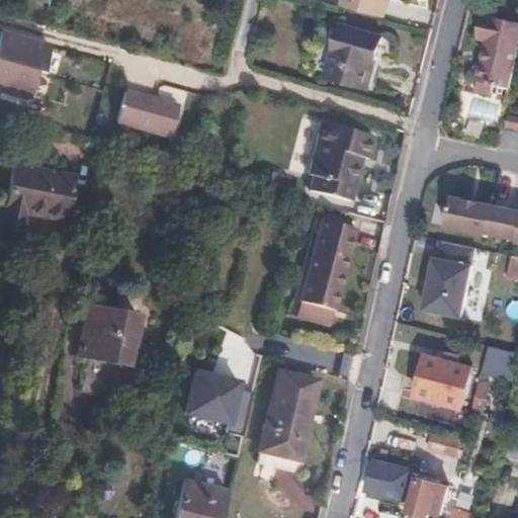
[(343,0),(342,6),(384,17),(389,0),(343,0)]
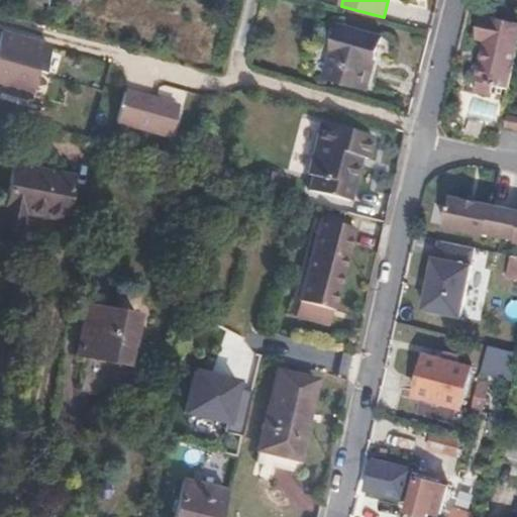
[(492,84),(508,88),(516,56),(516,49),(516,0),(488,0),(485,18),(491,19),(479,69),(493,73),(492,84)]
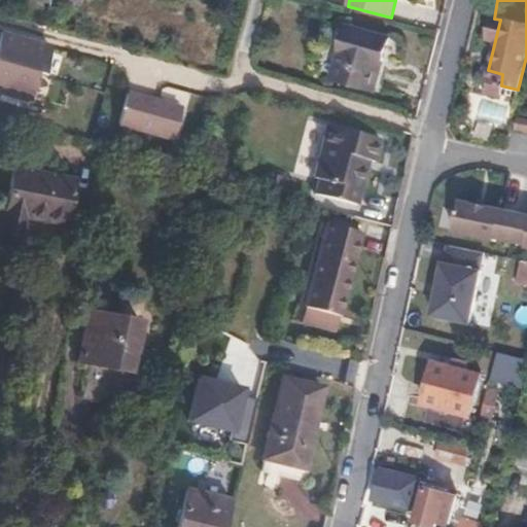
[(386,37),(345,26),(329,78),(373,90),(386,37)]
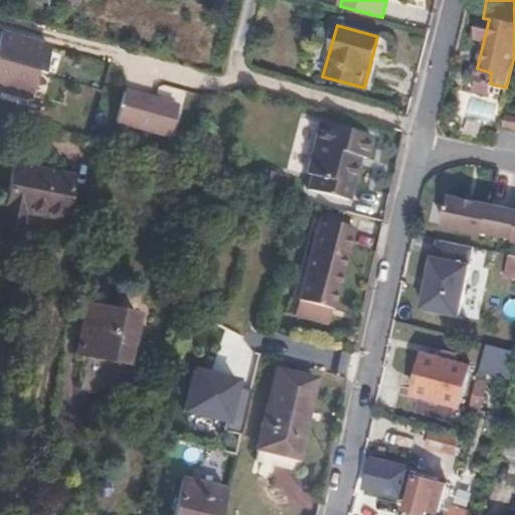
[(40,74),(47,46),(0,32),(0,62),(33,72),(40,74)]
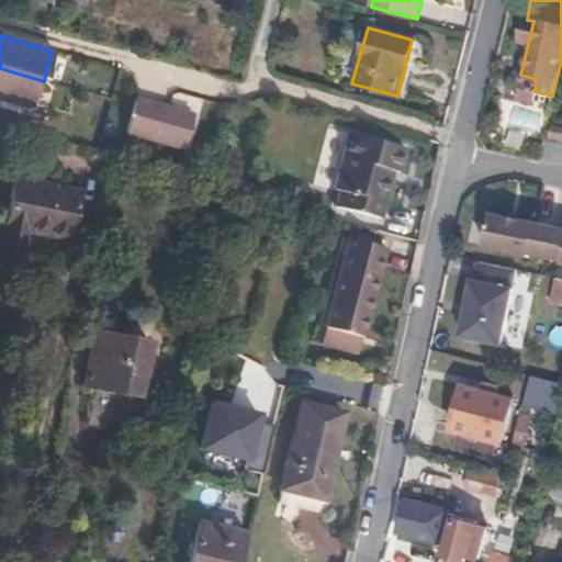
[(0,101),(29,110),(36,79),(0,68),(0,101)]
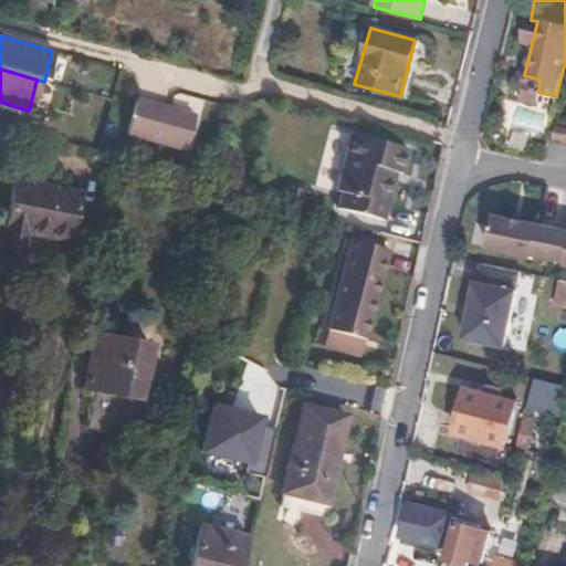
[(187,149),(195,117),(138,101),(128,132),(187,149)]
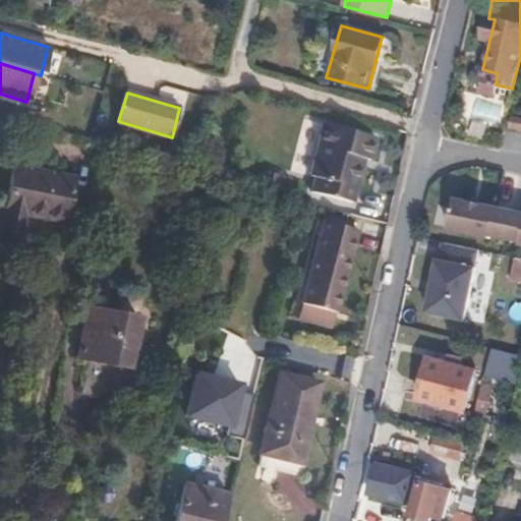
[(359,130),(307,115),(291,169),(298,172),(294,184),(336,196),(348,153),(354,153),(359,130)]
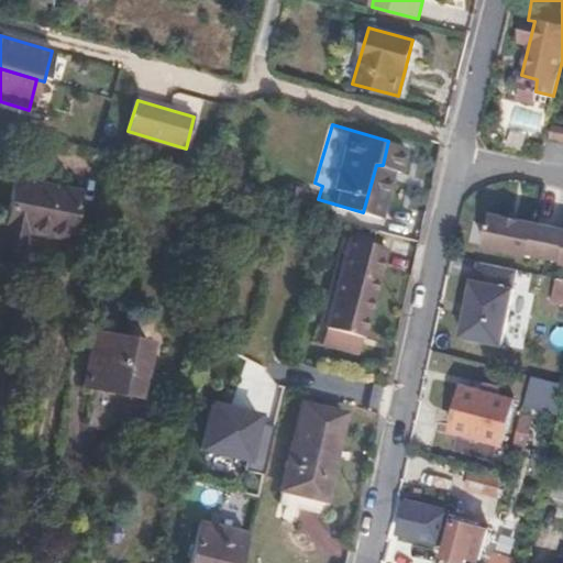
[(78,188),(15,169),(0,221),(0,240),(17,244),(22,224),(64,236),(78,188)]
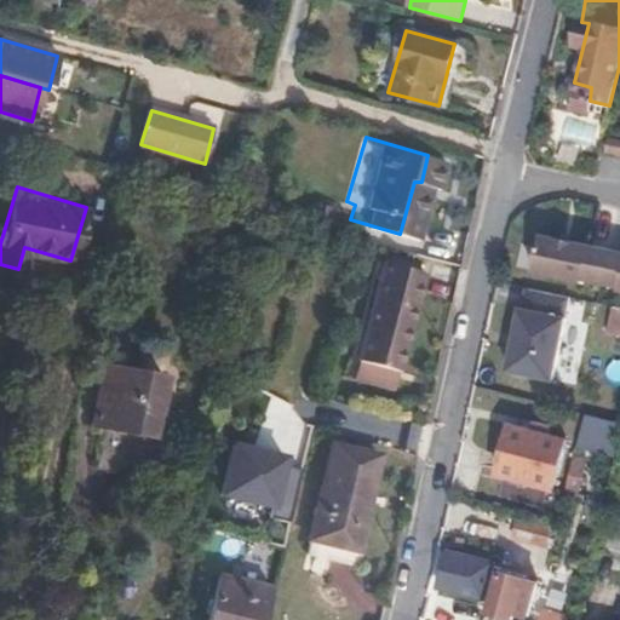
[(343,210),(325,204),(319,224),(337,229),(343,210)]
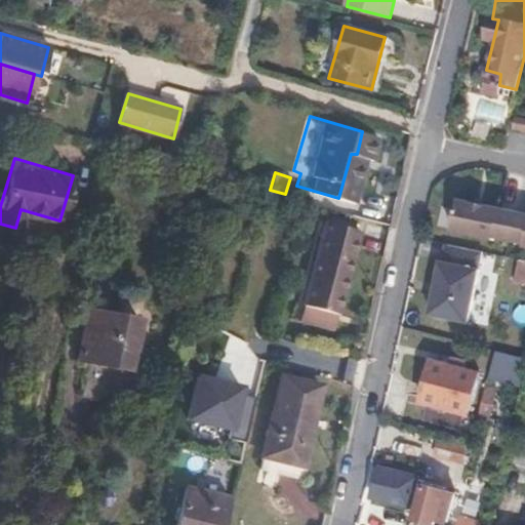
[(516,217),(518,210),(463,197),(461,205),(516,217)]
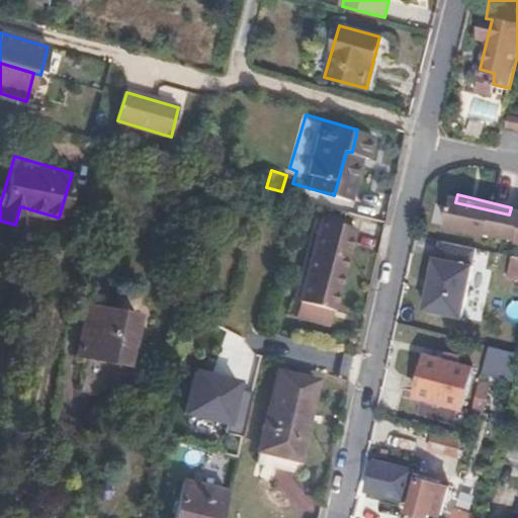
[(507,239),(515,208),(511,207),(509,214),(455,202),(449,227),(494,238),(495,236),(507,239)]
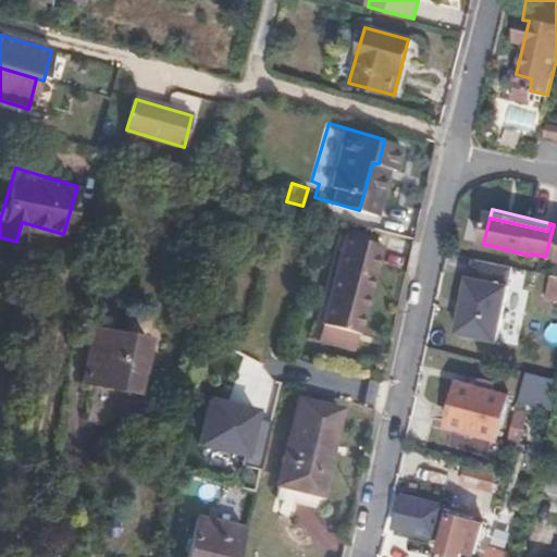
[(556,225),(554,224),(545,256),(556,259),(556,225)]
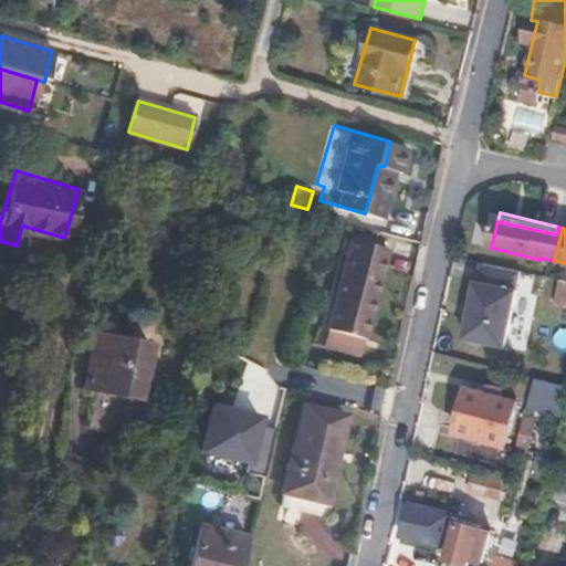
[(383,252),(347,240),(321,331),(357,342),(383,252)]
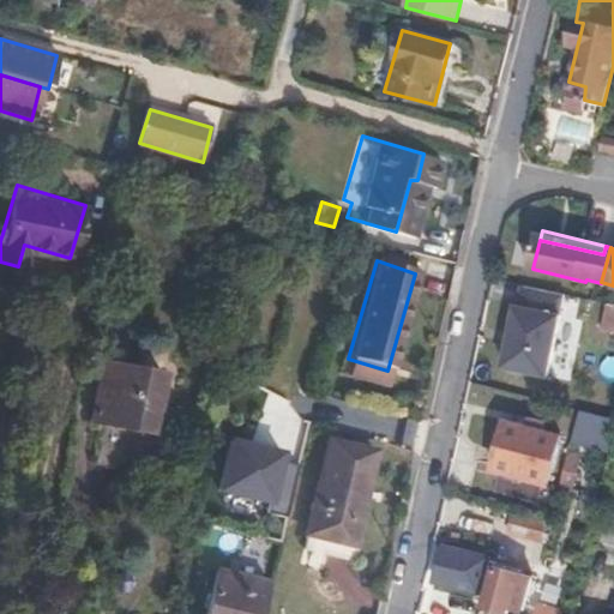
[(521,306),(506,369),(553,380),(569,318),(561,317),(566,295),(528,287),(523,306),(521,306)]
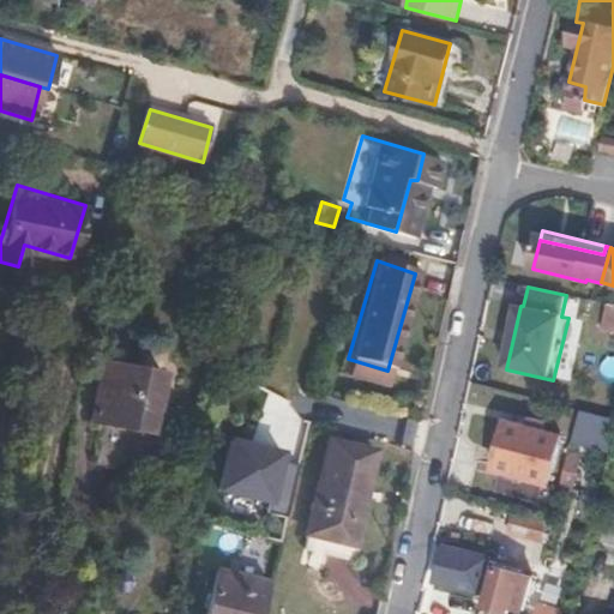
[(166,378),(104,363),(89,420),(119,428),(119,422),(152,431),(166,378)]
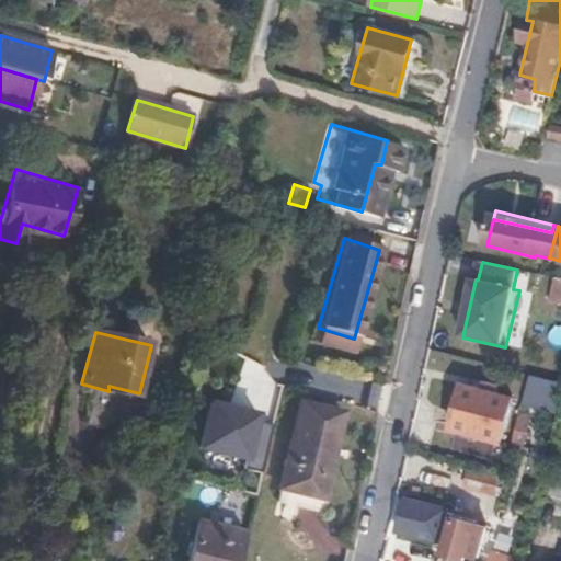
[(502,441),(513,398),(462,386),(451,428),(502,441)]
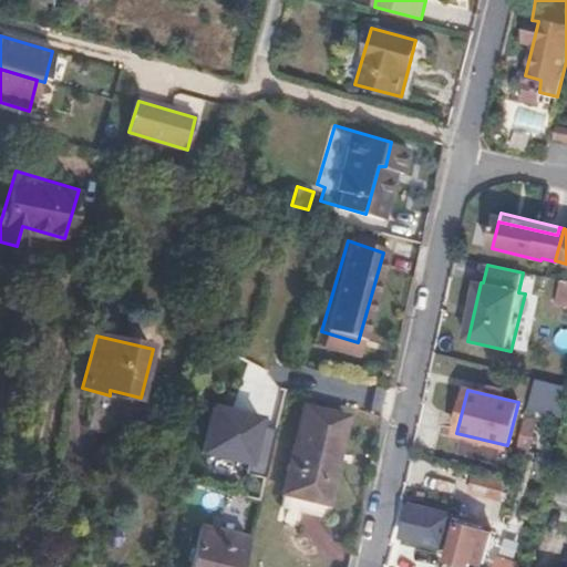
[(347,416),(305,405),(281,493),(323,503),(347,416)]
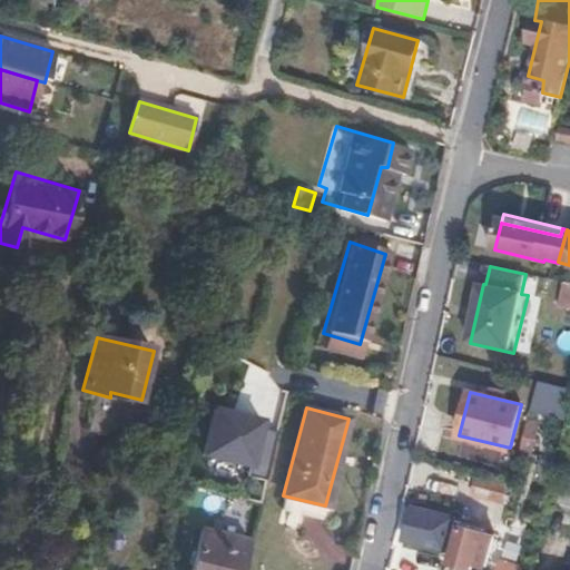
[(234,489),(262,497),(275,442),(249,436),(234,489)]
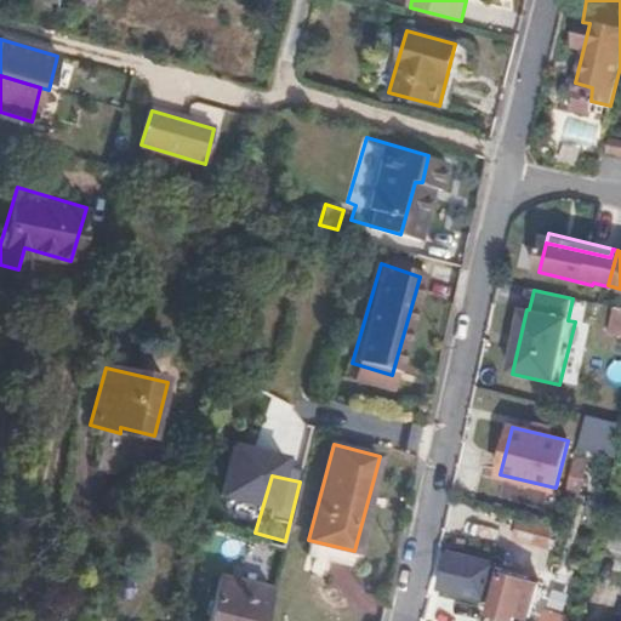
[(609,542),(620,545),(620,511),(617,510),(609,542)]
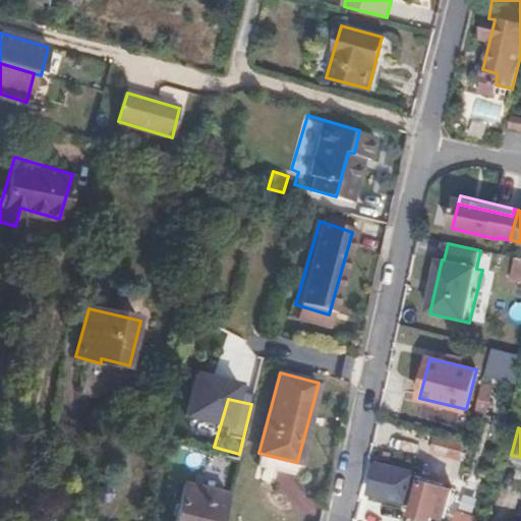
[(436,432),(429,454),(459,463),(465,442),(436,432)]
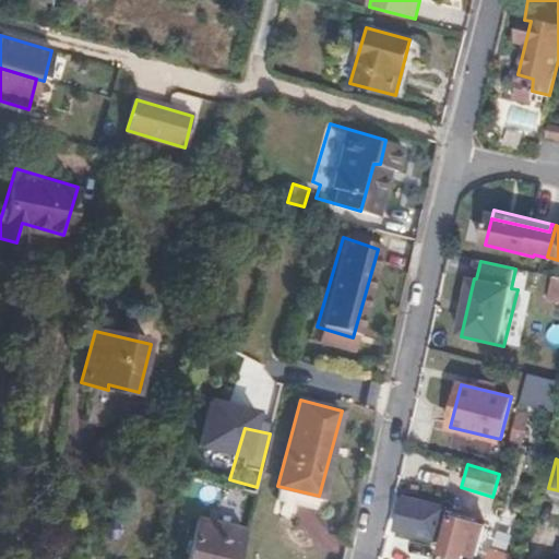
[(439,533),(447,506),(405,495),(397,522),(439,533)]
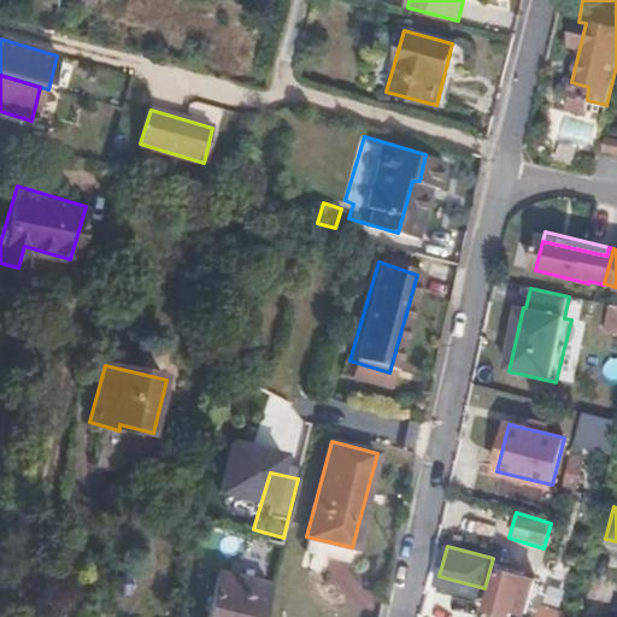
[(523,611),(534,579),(499,568),(488,605),(509,611),(511,606),(523,611)]
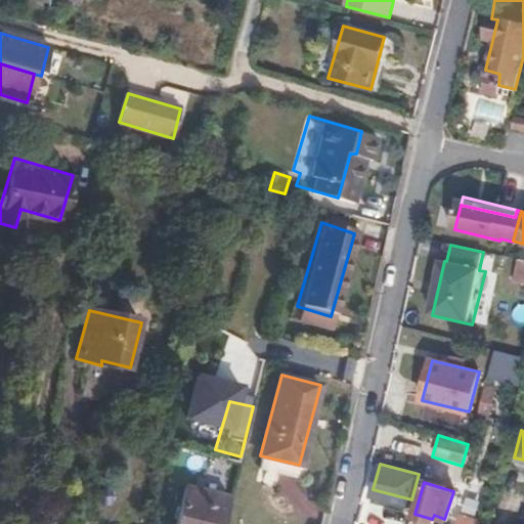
[(176,523),(223,523),(229,498),(186,487),(176,523)]
